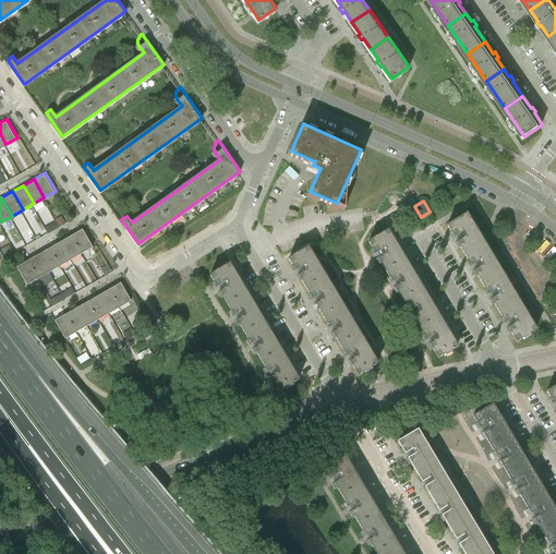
[(449,221),(456,233),(467,250),(484,240),(467,211),(449,221)]
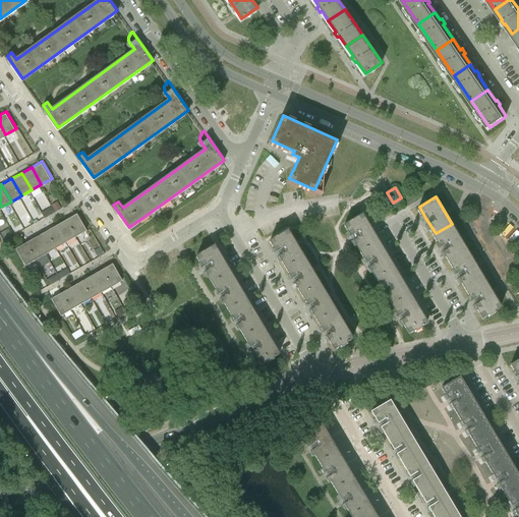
[(52,204),(43,209),(46,215),(55,210),(52,204)]
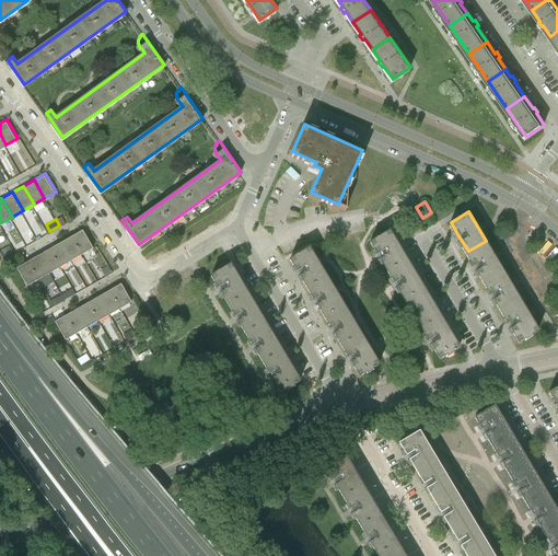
[(84,227),(72,233),(82,252),(94,245),(84,227)]
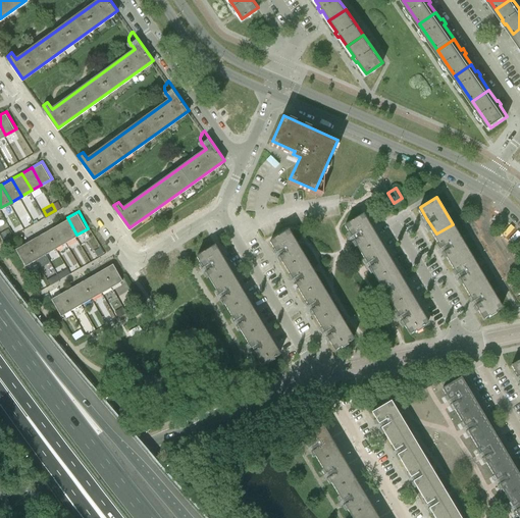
[(346,222),(353,234),(362,249),(378,239),(363,212),(346,222)]
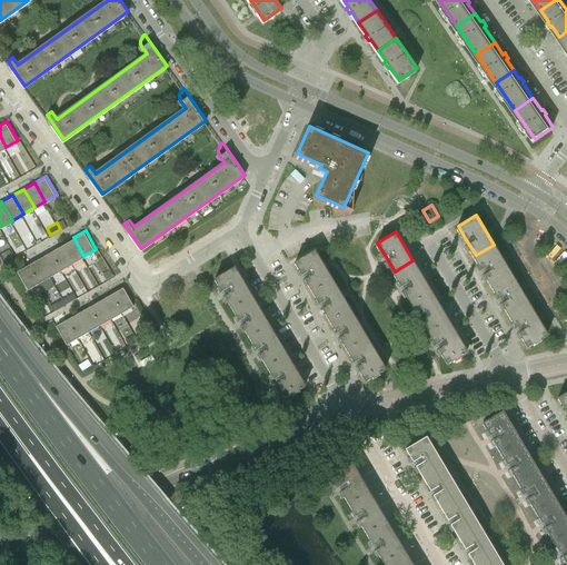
[(73,237),(62,244),(72,261),(83,256),(73,237)]
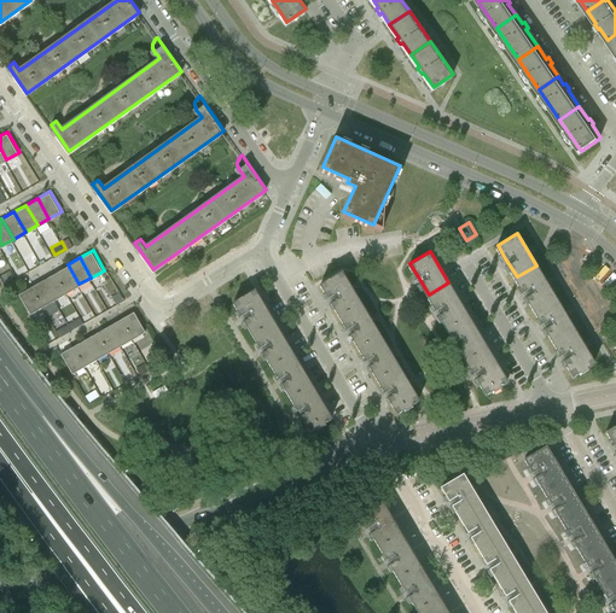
[(68,264),(56,272),(68,291),(79,284),(68,264)]
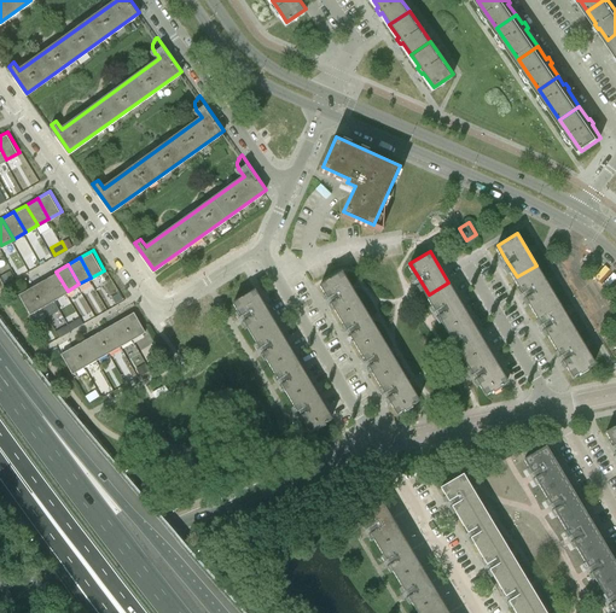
[(555,296),(536,266),(517,276),(535,308),(555,296)]
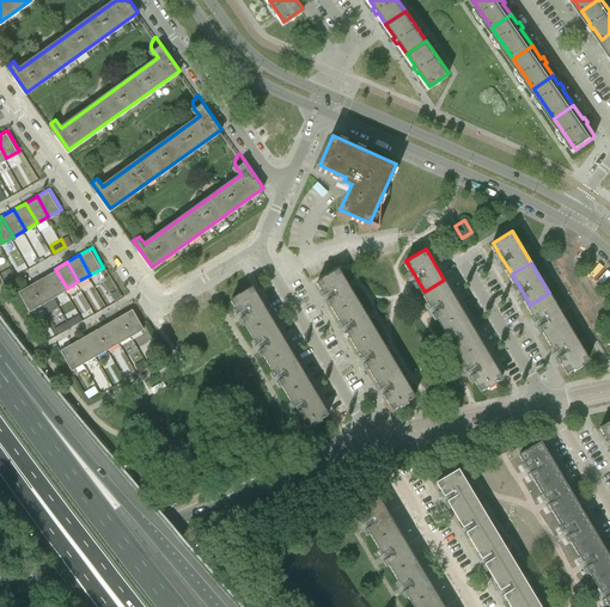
[(318,279),(327,293),(337,311),(357,299),(337,267),(318,279)]
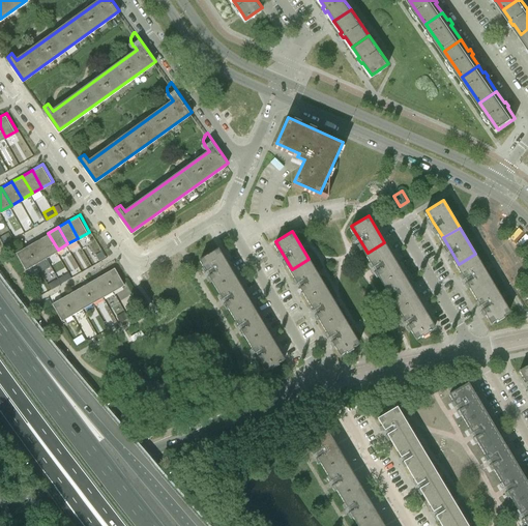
[(48,233),(37,238),(48,256),(58,250),(48,233)]
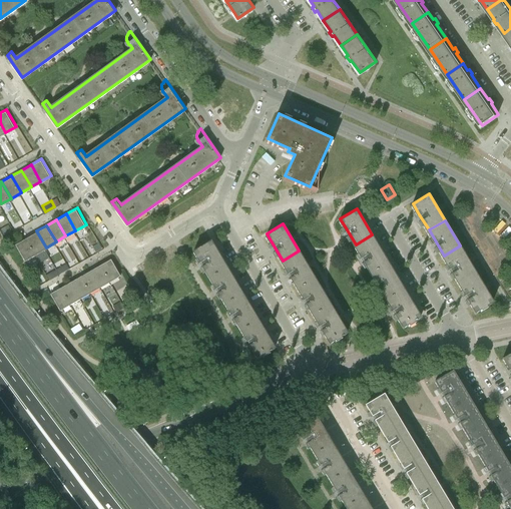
[(36,230),(26,236),(36,252),(46,247),(36,230)]
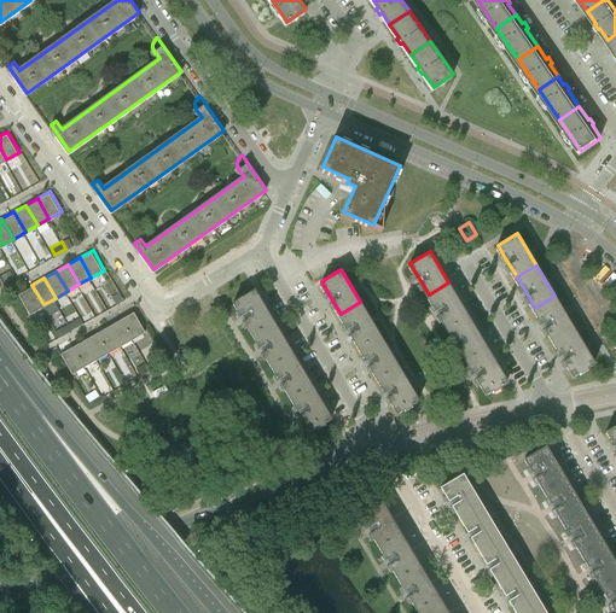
[(468,314),(448,282),(429,295),(448,326),(468,314)]
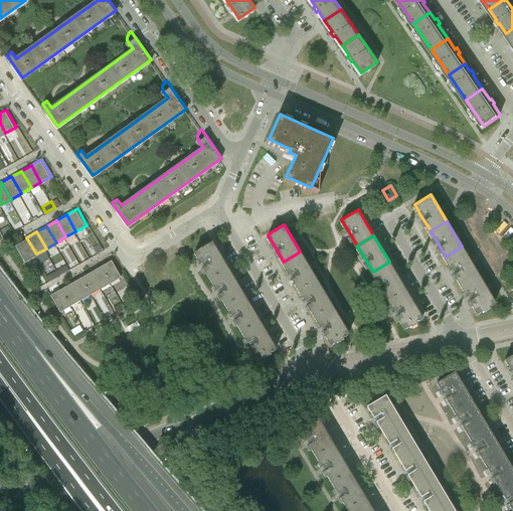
[(26,237),(16,243),(26,260),(36,253),(26,237)]
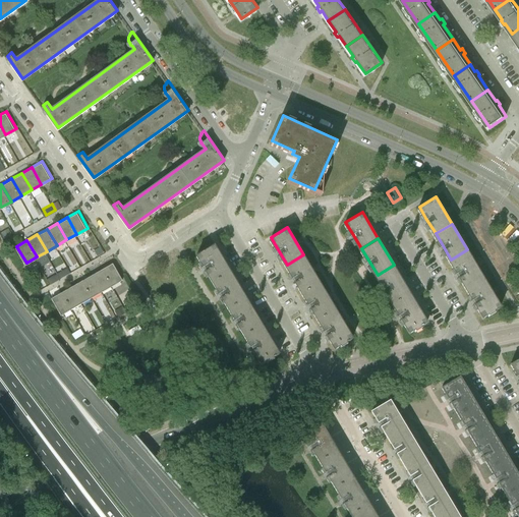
[(230,271),(219,251),(214,242),(197,252),(214,280),(230,271)]
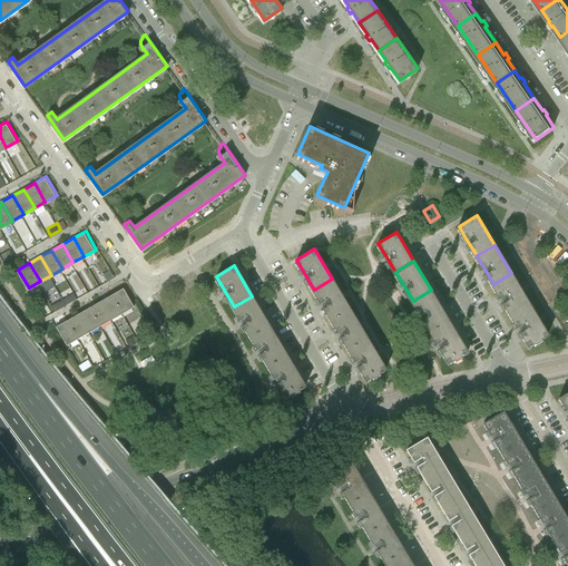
[(511,273),(493,284),(510,313),(528,302),(511,273)]
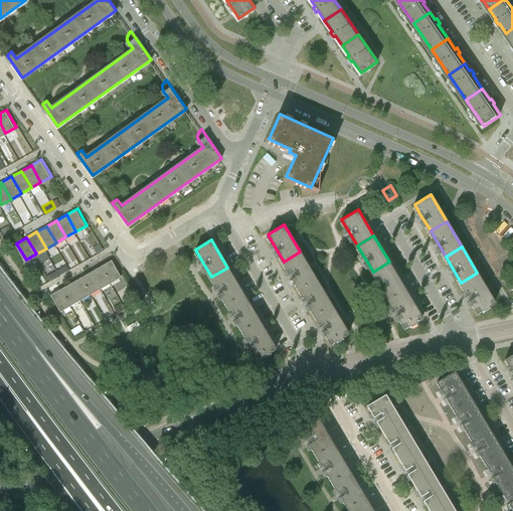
[(300,251),(284,262),(299,287),(316,278),(300,251)]
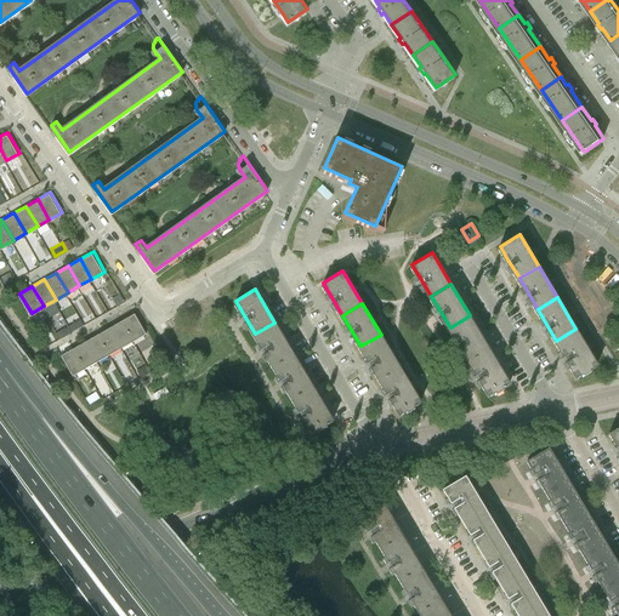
[(136,311),(123,318),(134,338),(147,331),(136,311)]
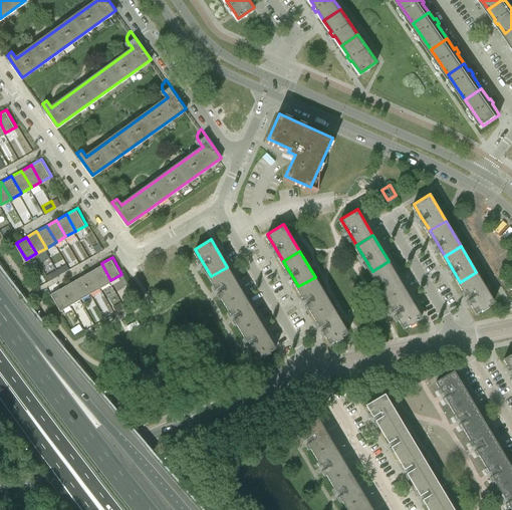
[(389,261),(372,271),(388,297),(405,287),(389,261)]
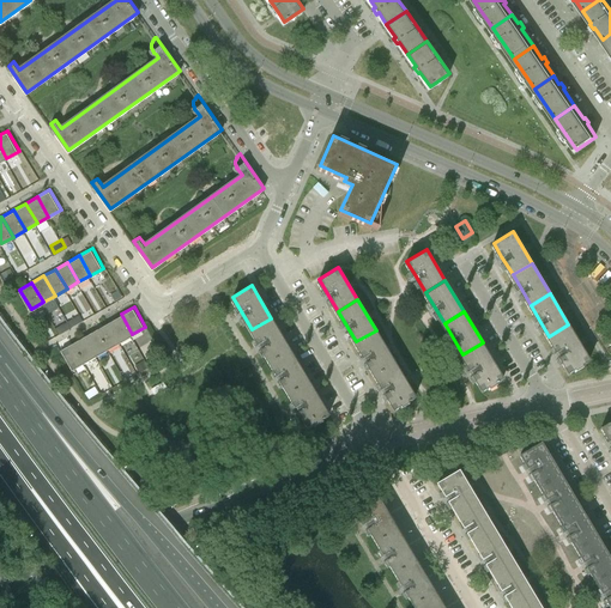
[(121,314),(109,321),(121,340),(132,334),(121,314)]
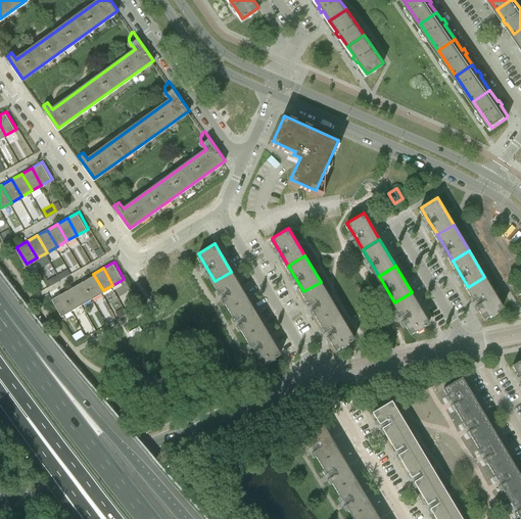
[(247,297),(231,272),(215,281),(231,308),(247,297)]
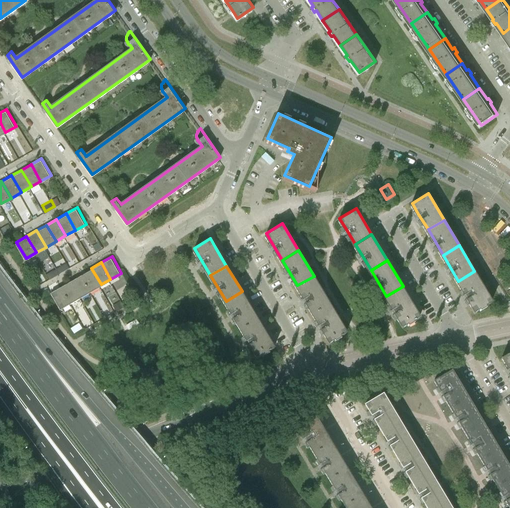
[(91,268),(81,274),(90,290),(101,284),(91,268)]
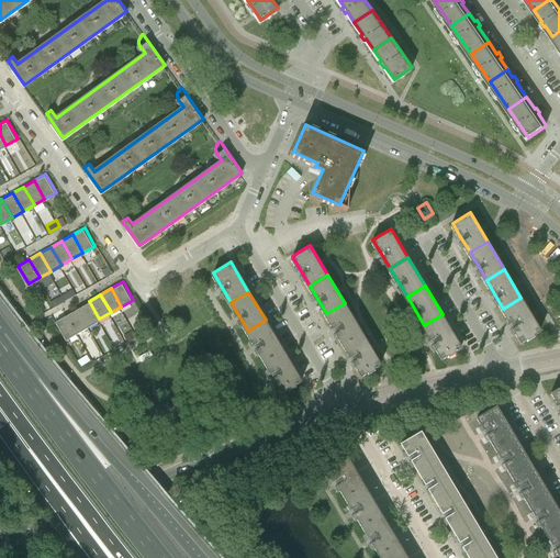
[(540,330),(521,298),(503,309),(523,341),(528,337),(528,338),(536,334),(535,333),(540,330)]
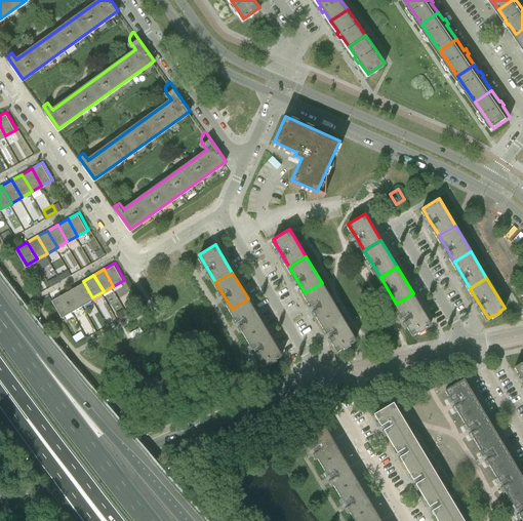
[(83,281),(73,286),(83,304),(92,297),(83,281)]
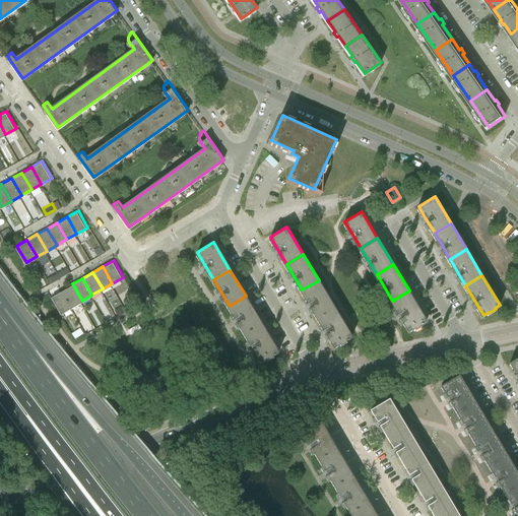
[(319,280),(302,289),(318,317),(334,307),(319,280)]
